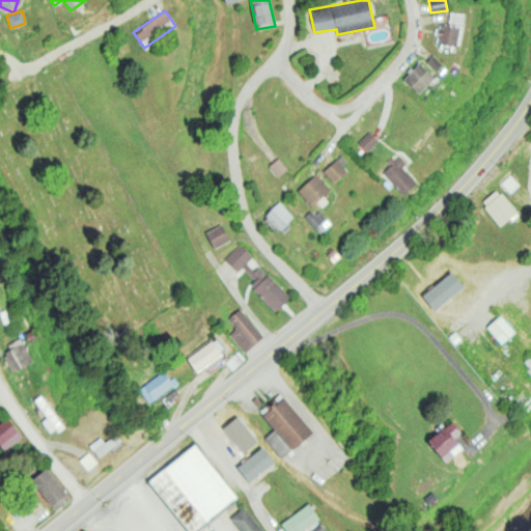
[(455,46),(459,28),(439,24),(435,42),(455,46)]
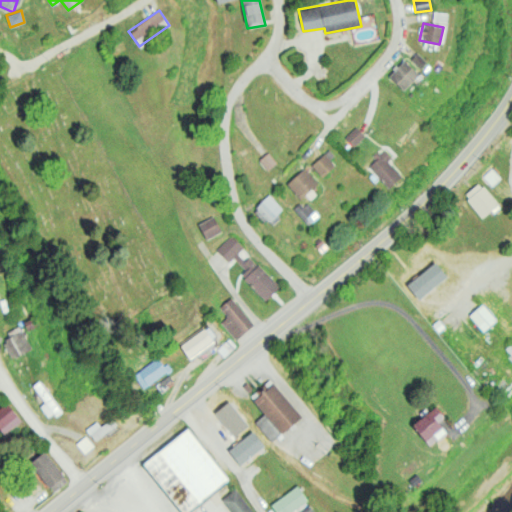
[(410,59),(420,68),(426,61),(416,52),(410,59)]
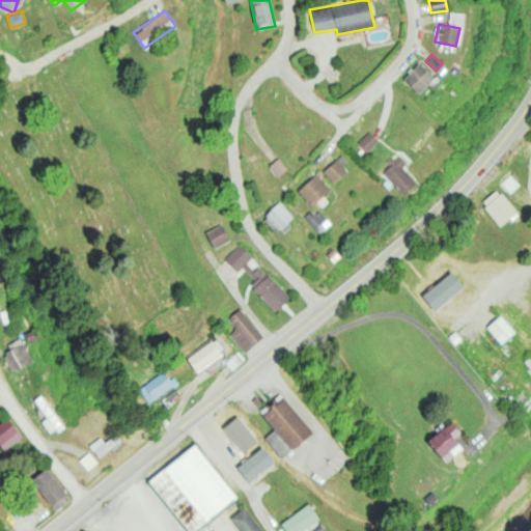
[(417,93),(435,77),(419,61),(402,77),(417,93)]
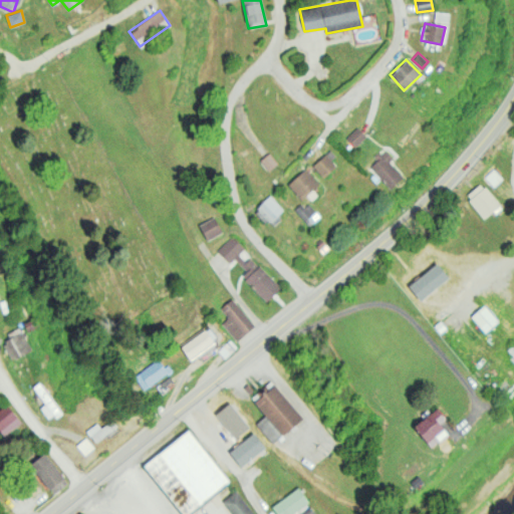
[(345,138),(354,147),(365,136),(357,126),(345,138)]
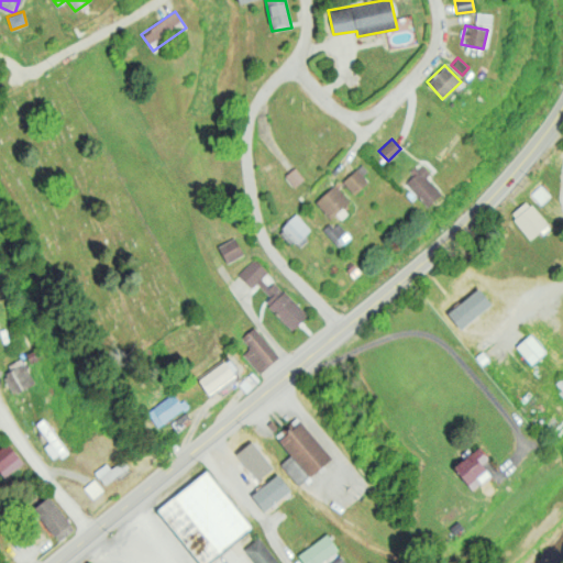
[(405,183),(427,207),(441,194),(426,176),(430,173),(420,162),(409,173),(412,175),(405,183)]
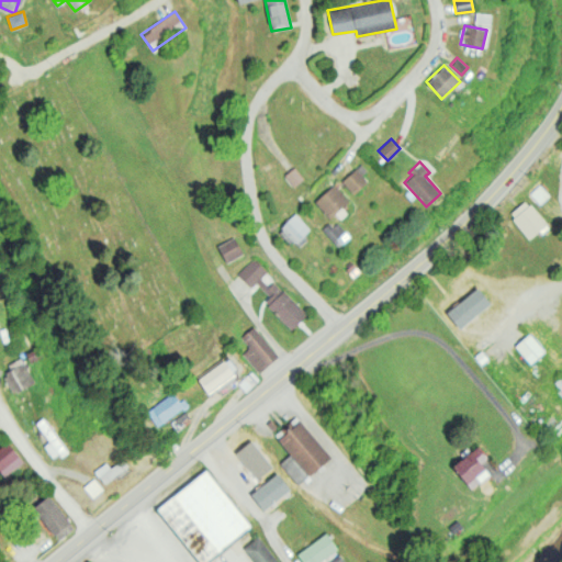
[(353,194),(370,178),(358,166),(341,181),(353,194)]
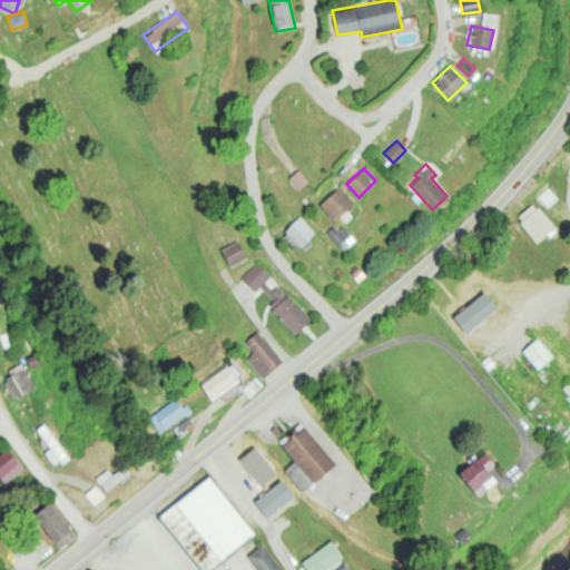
[(297,189),(307,180),(298,169),(288,177),(297,189)]
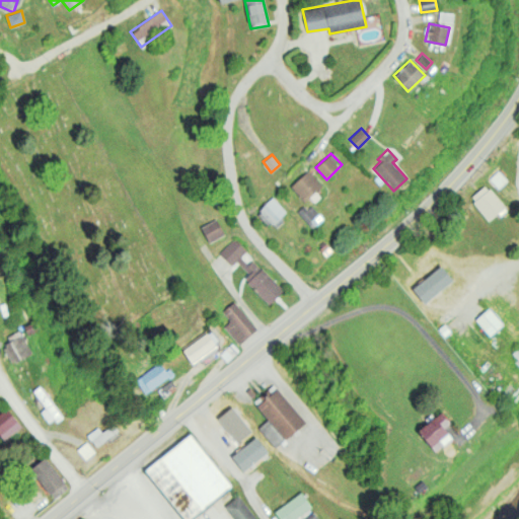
[(290,187),(304,202),(322,184),(308,169),(290,187)]
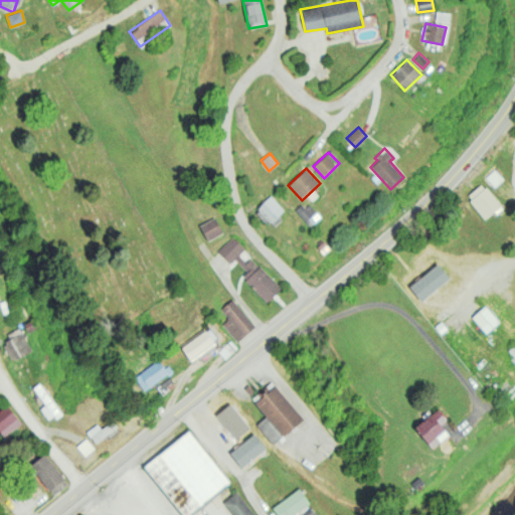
[(501,207),(483,183),(466,195),(485,219),(501,207)]
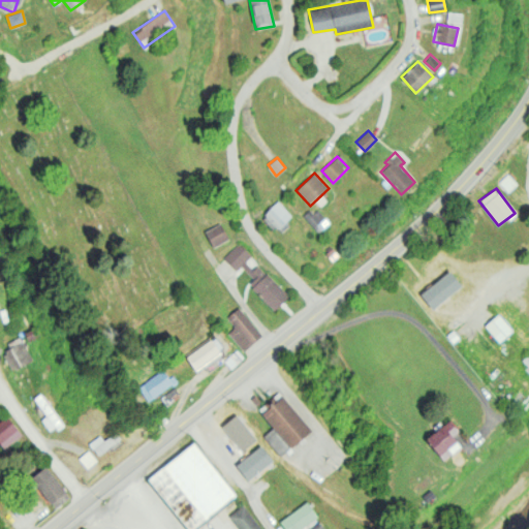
[(278,232),(293,218),(278,201),(262,216),(278,232)]
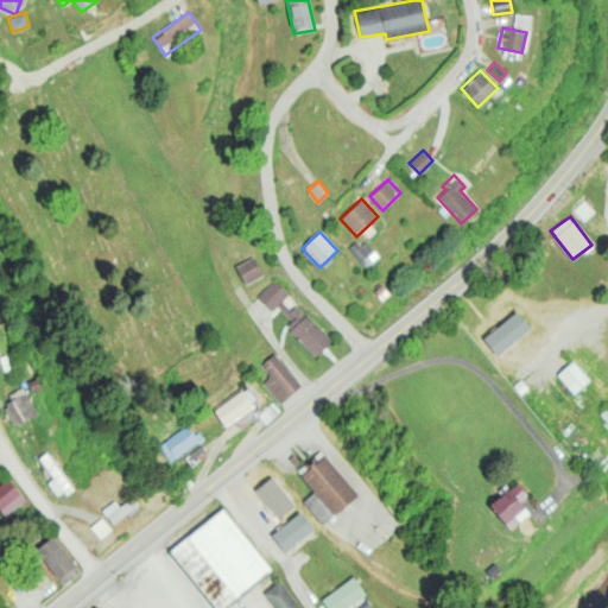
[(349,248),(365,267),(378,255),(362,238),(349,248)]
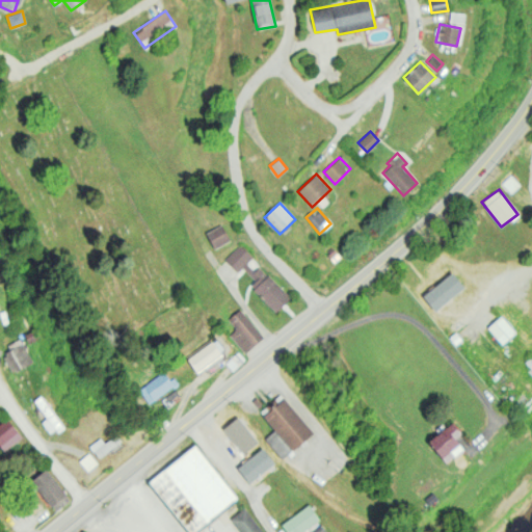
[(230,240),(221,223),(206,232),(214,248),(230,240)]
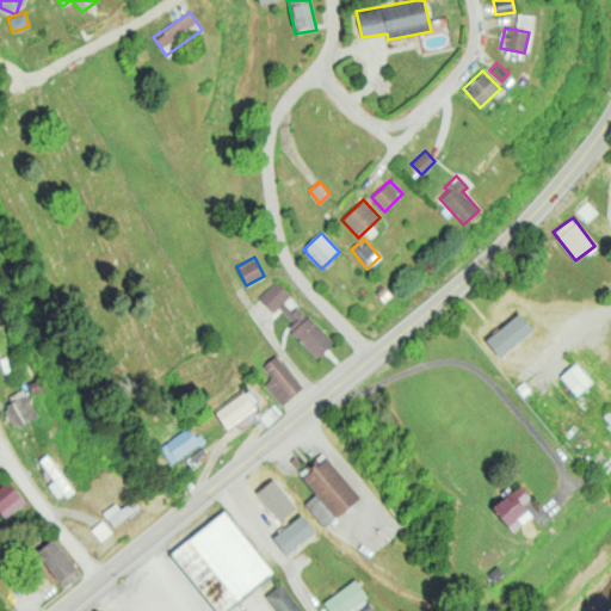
[(258,296),(273,313),(278,308),(294,323),(288,329),(316,358),(333,341),(275,281),(258,296)]
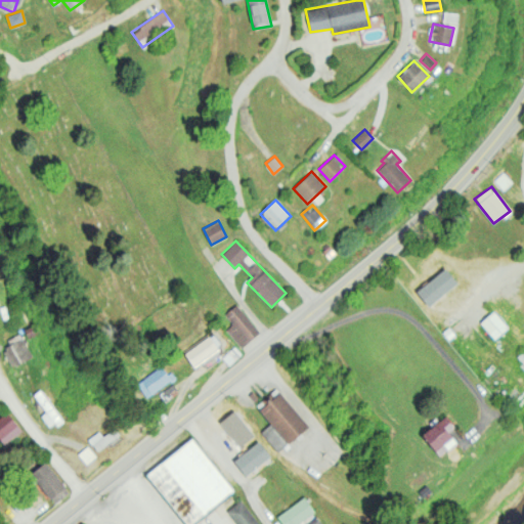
[(454,304),(433,278),(417,293),(438,318),(454,304)]
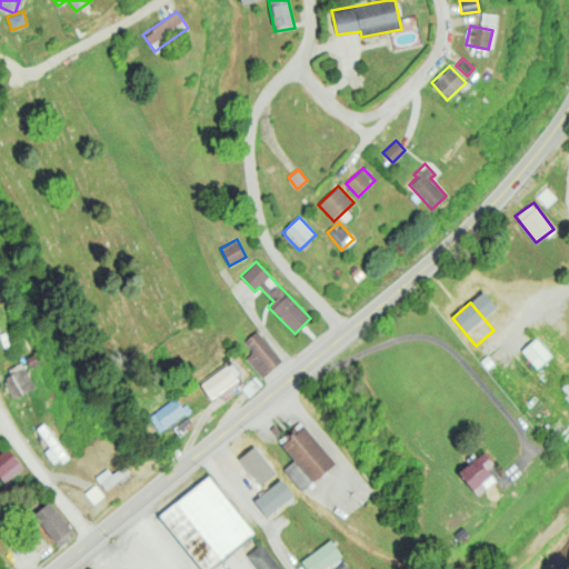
[(517,316),(509,307),(497,316),(505,326),(517,316)]
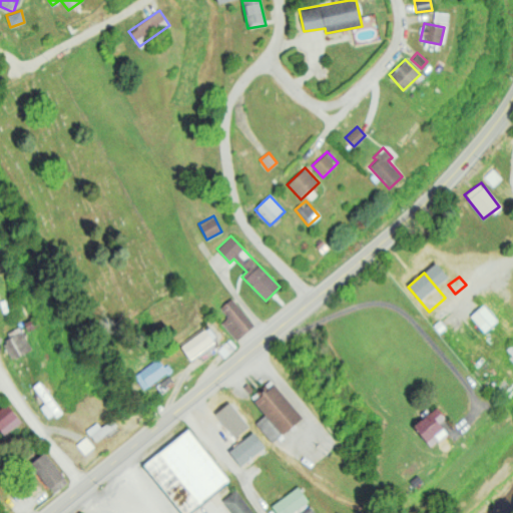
[(253,325),(230,298),(219,308),(227,317),(220,323),(235,341),(253,325)]
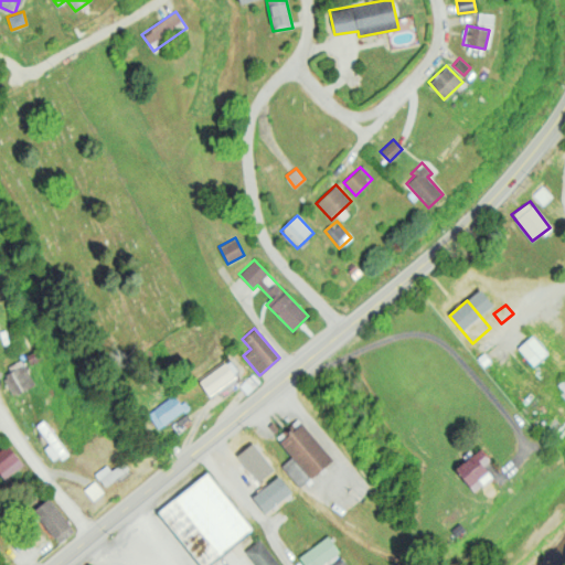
[(518,348),(533,365),(547,352),(532,334),(518,348)]
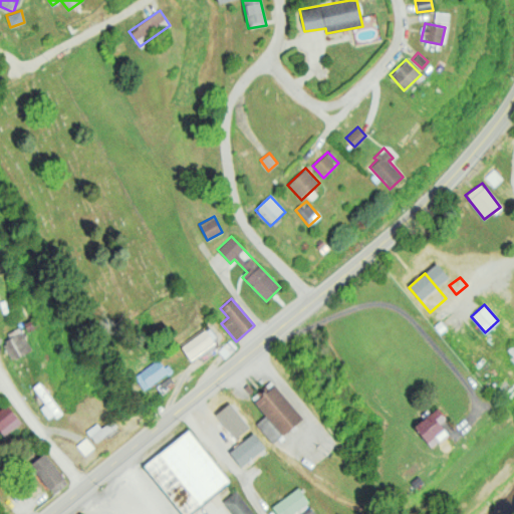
[(7,333),(10,339),(2,343),(12,360),(31,349),(18,326),(7,333)]
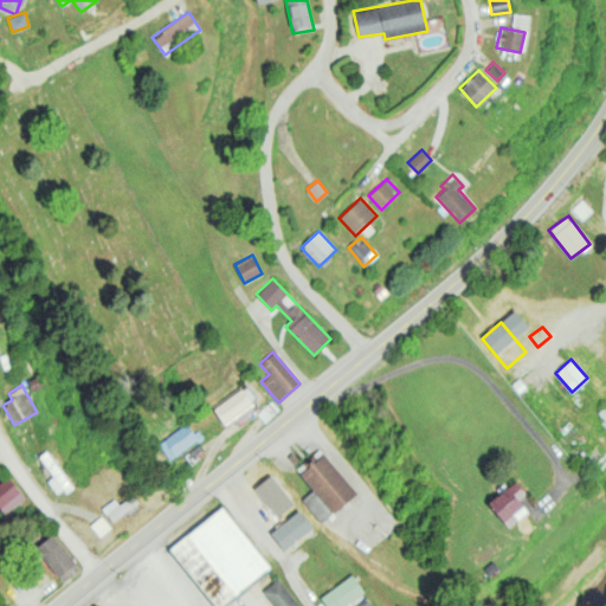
[(213,406),(223,423),(252,407),(244,389),(213,406)]
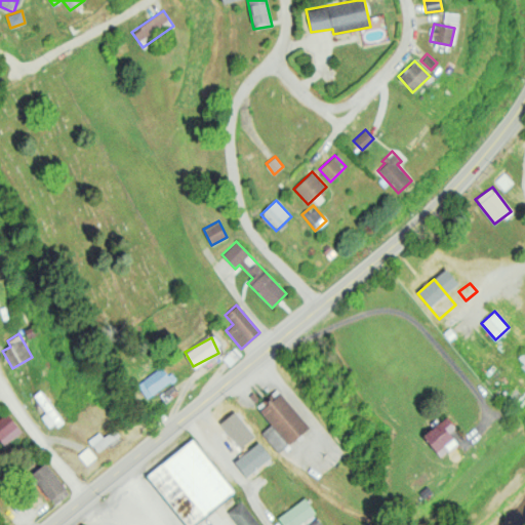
[(175,377),(171,371),(167,374),(161,366),(136,384),(147,398),(175,377)]
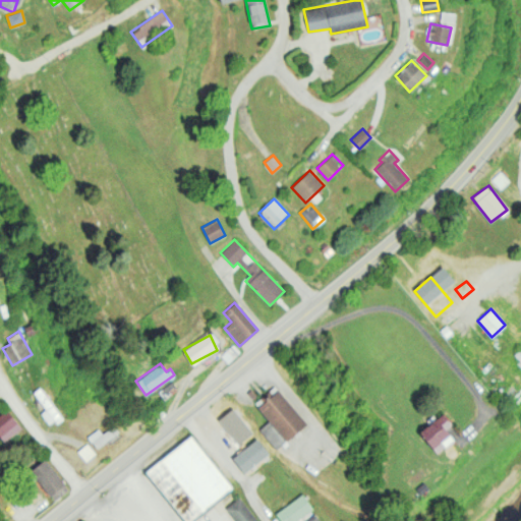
[(520,389),(520,387),(514,380),(501,392),(509,401),(520,389)]
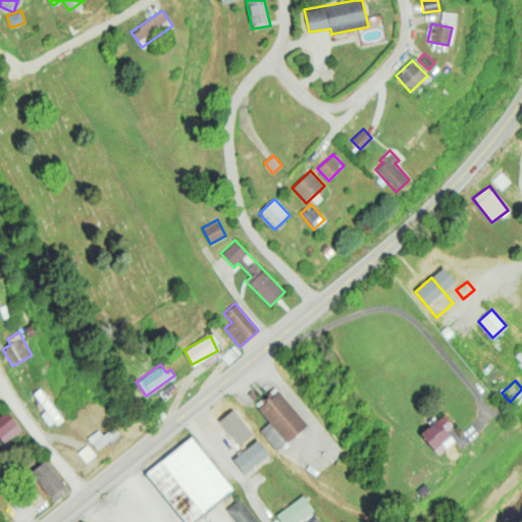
[(263,397),(266,401),(258,408),(269,422),(259,430),(276,451),(307,425),(275,386),(263,397)]
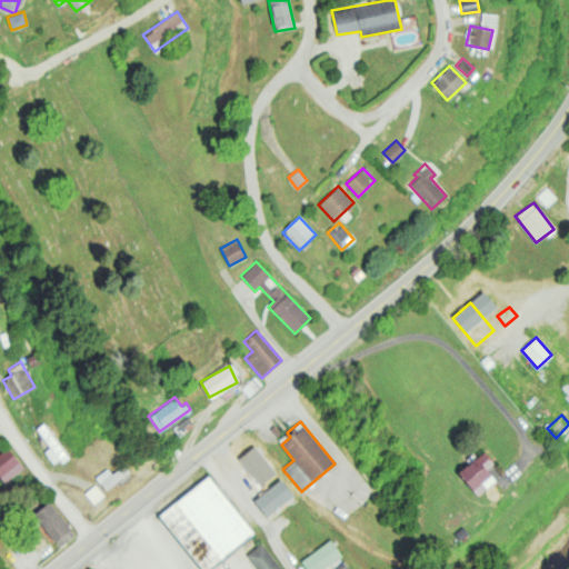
[(50,447),(45,451),(53,465),(67,456),(45,422),(37,428),(50,447)]
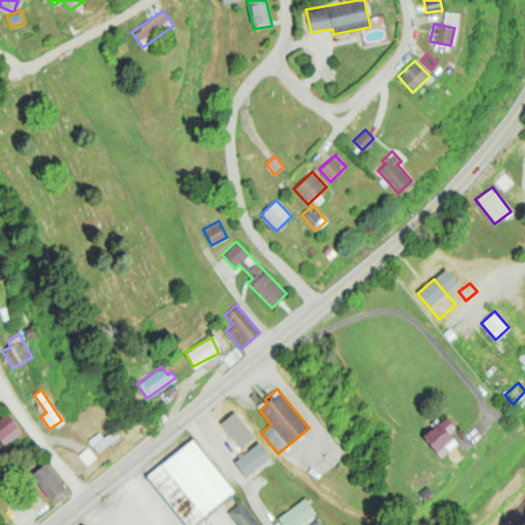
[(22,432),(7,412),(0,417),(0,440),(3,445),(22,432)]
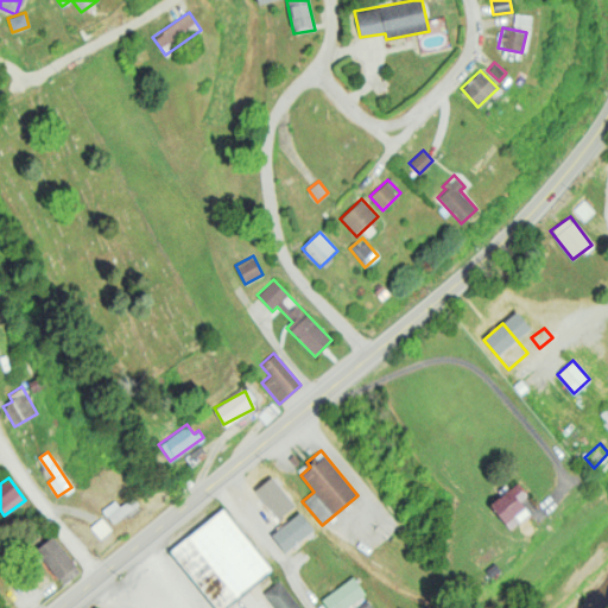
[(286,527),(302,512),(272,480),(257,494),(286,527)]
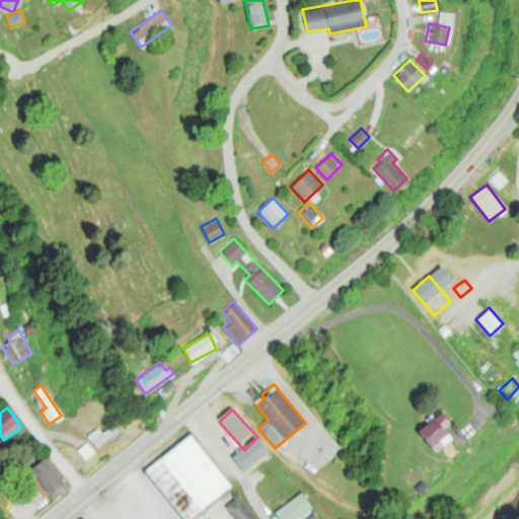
[(444,427),(449,423),(441,412),(418,430),(435,451),(452,437),(444,427)]
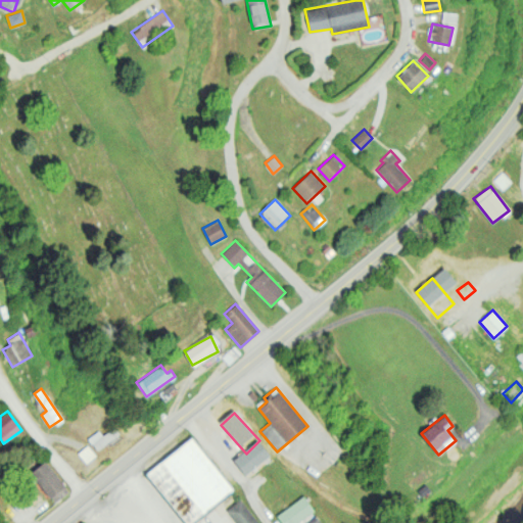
[(98,430),(88,438),(97,450),(119,433),(113,426),(102,435),(98,430)]
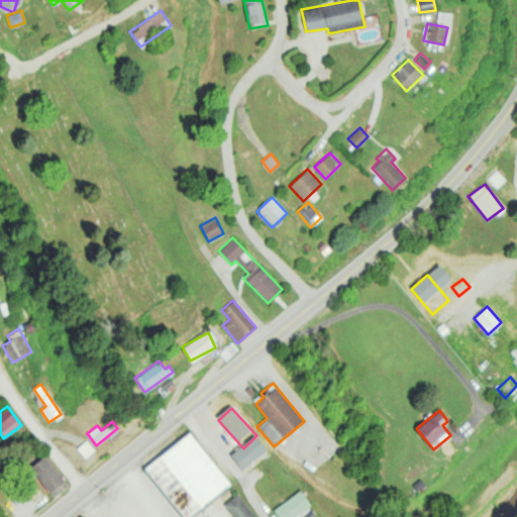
[(144,467),(183,516),(187,516),(230,484),(203,448),(213,441),(206,431),(195,439),(189,432),(144,467)]
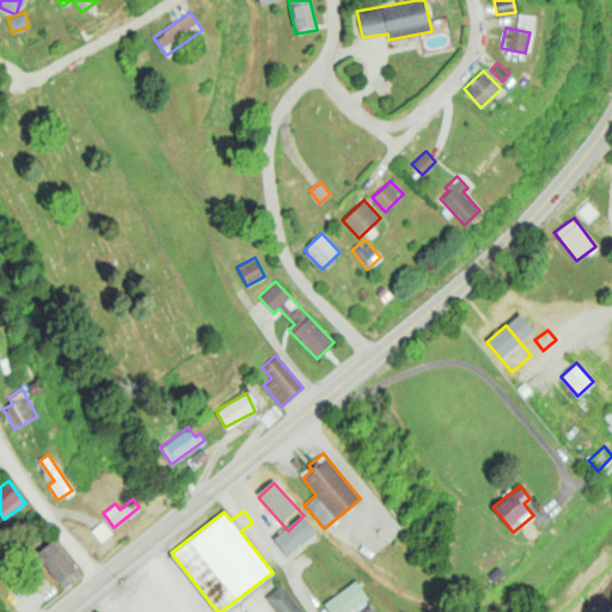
[(101,542),(111,532),(102,520),(91,530),(101,542)]
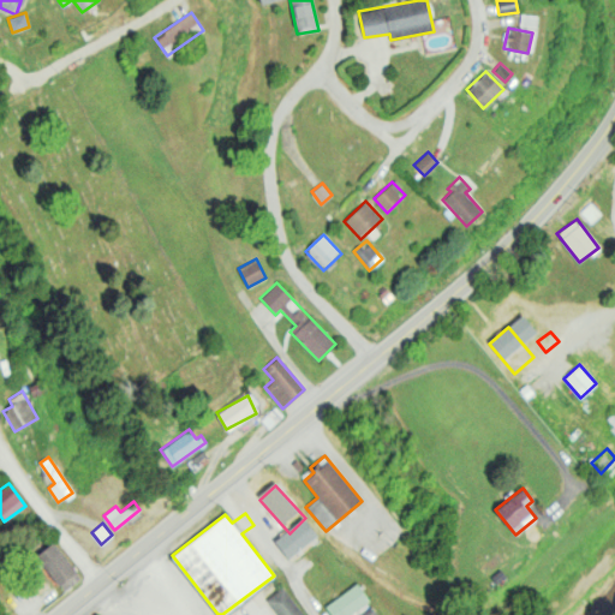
[(291,561),(306,549),(292,531),(276,543),(291,561)]
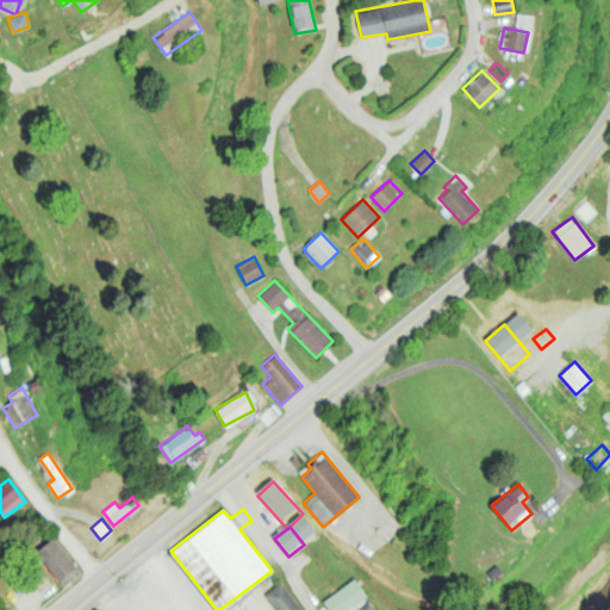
[(64,586),(81,572),(53,537),(35,551),(64,586)]
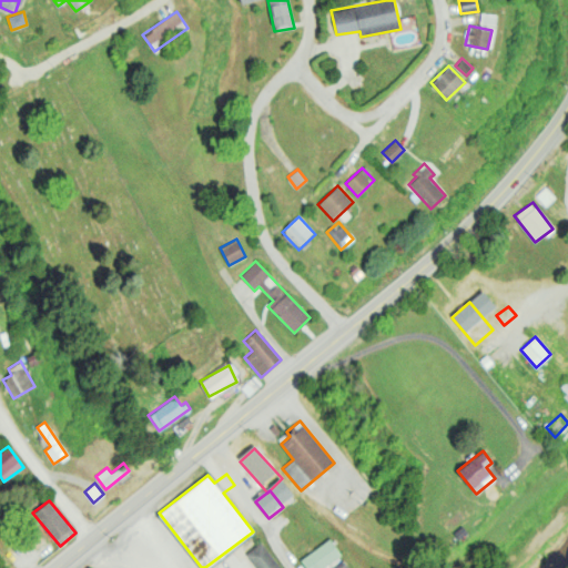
[(305,567),(321,567),(341,554),(330,538),(300,559),(305,567)]
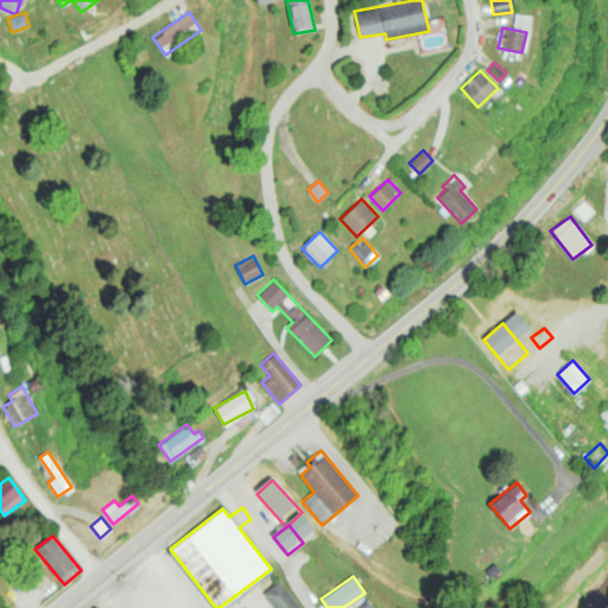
[(302,607),(279,578),(263,593),(273,607),(302,607)]
